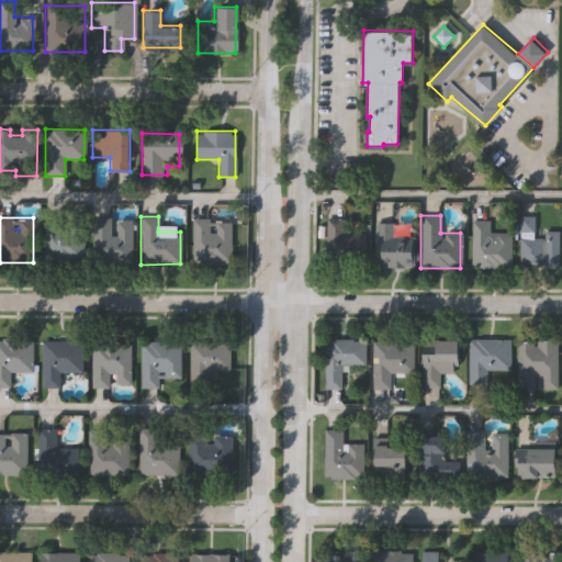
[(83,218),(83,261),(43,261),(43,218),(83,218)]
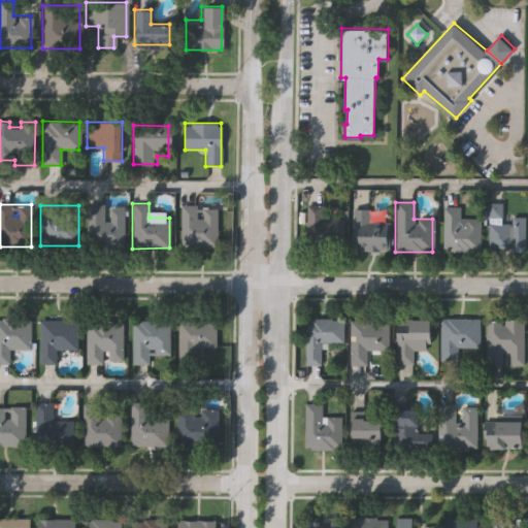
[(179,246),(179,205),(196,205),(196,207),(216,207),(216,246),(179,246)]
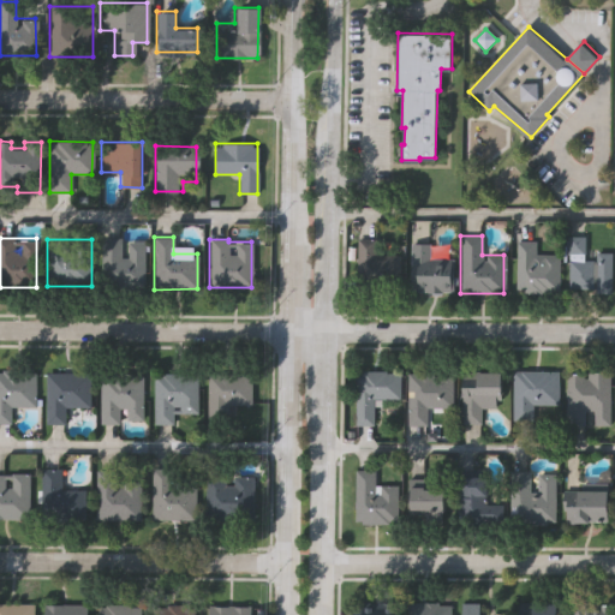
[(102,285),(102,240),(143,240),(143,285),(102,285)]
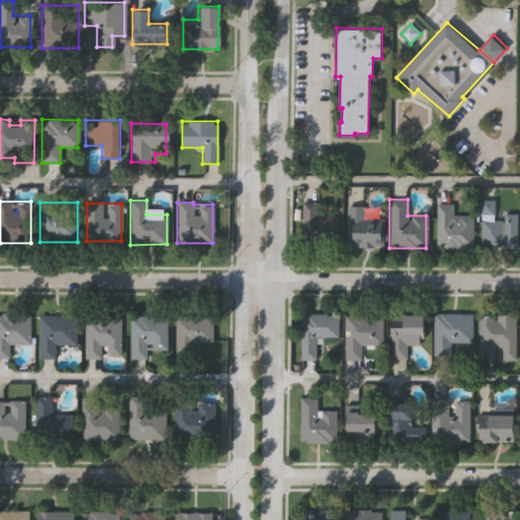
[(299,204),(338,203),(338,244),(310,245),(310,238),(300,238),(299,204)]
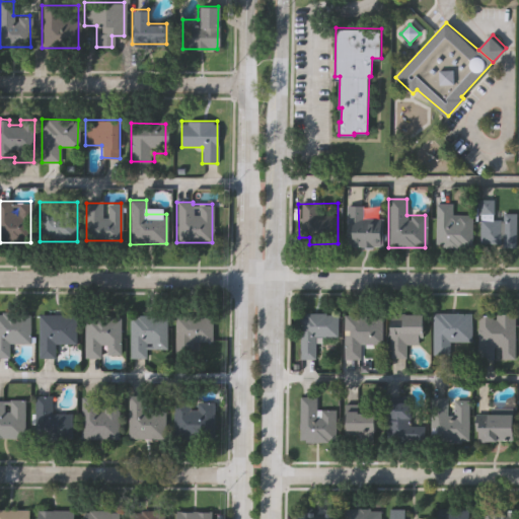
[(451,204),(451,215),(470,215),(470,246),(434,245),(435,204),(451,204)]
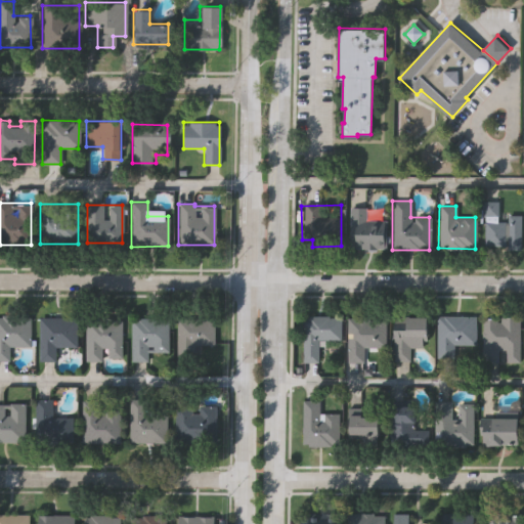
[(349,208),(365,208),(365,218),(384,218),(384,248),(349,248),(349,208)]
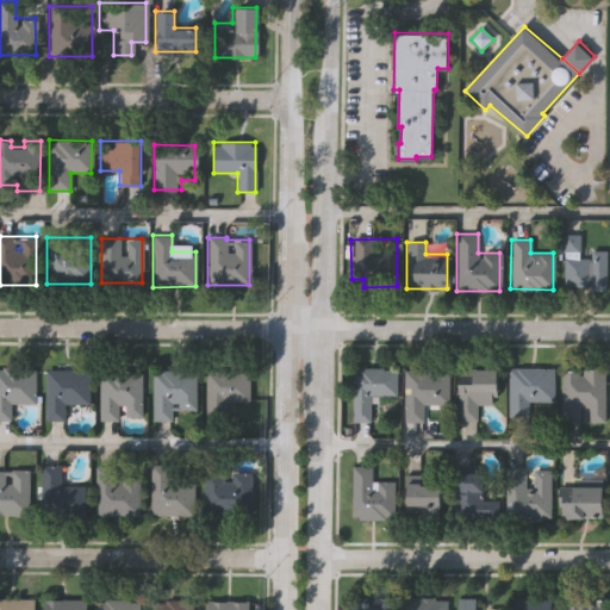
[(604,291),(562,290),(562,259),(586,259),(586,250),(604,250),(604,291)]
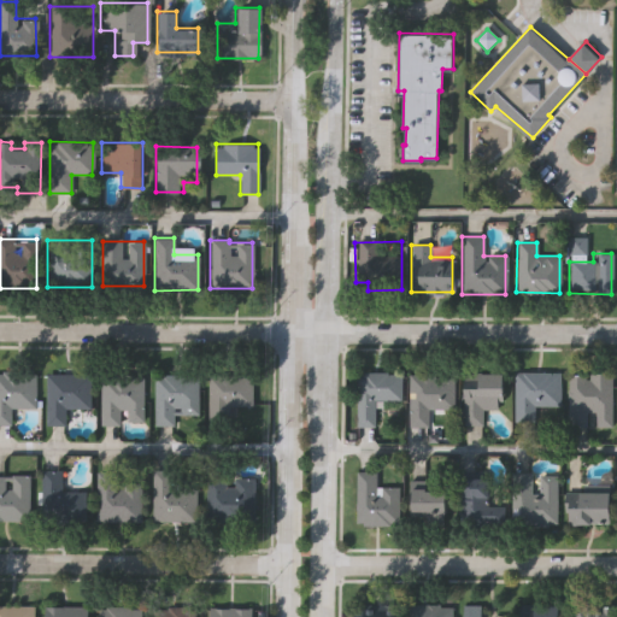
[(0,371),(34,371),(34,407),(10,407),(10,424),(0,424),(0,371)]
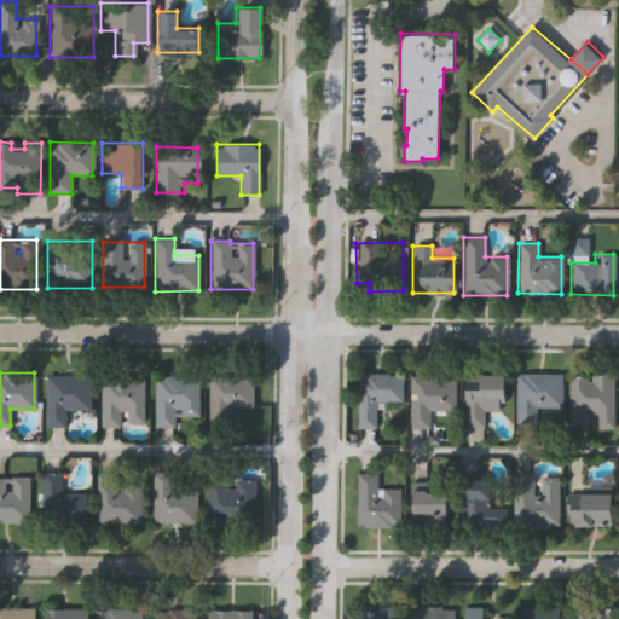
[(356,428),(357,374),(401,374),(400,401),(375,401),(375,428),(356,428)]
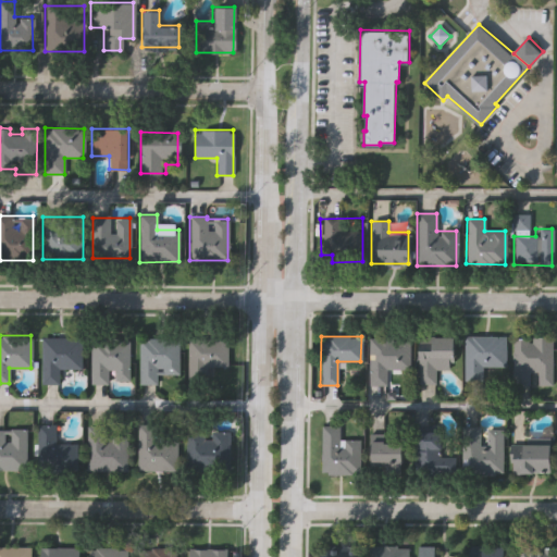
[(386,369),(386,384),(368,385),(368,336),(408,336),(408,369),(386,369)]
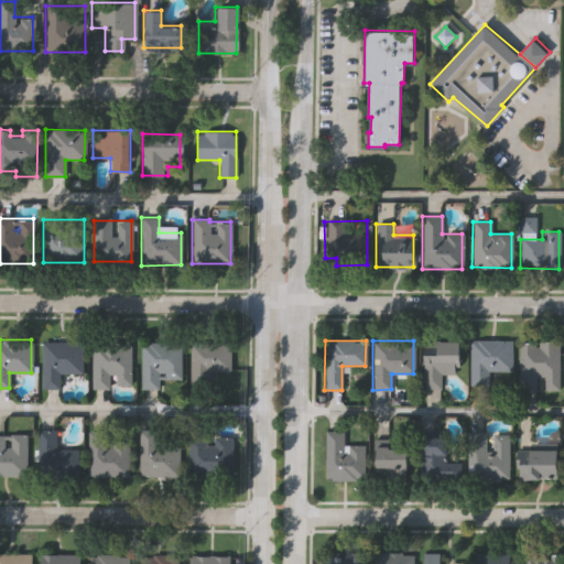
[(458,342),(458,373),(440,373),(440,388),(423,388),(423,340),(458,342)]
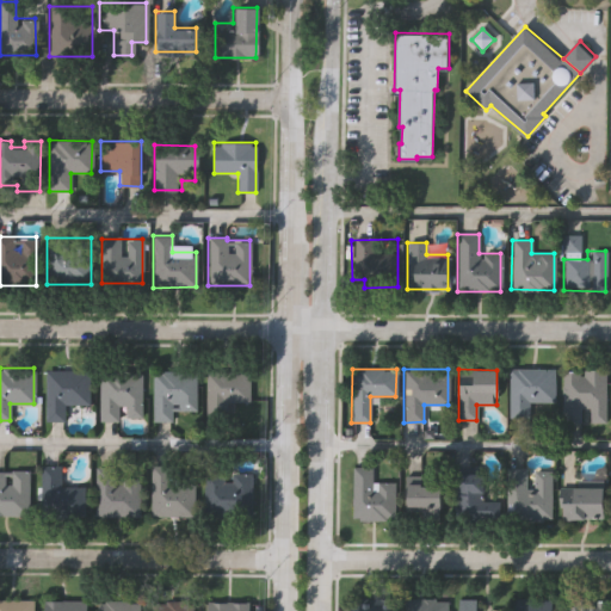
[(508,417),(508,369),(554,369),(554,417),(508,417)]
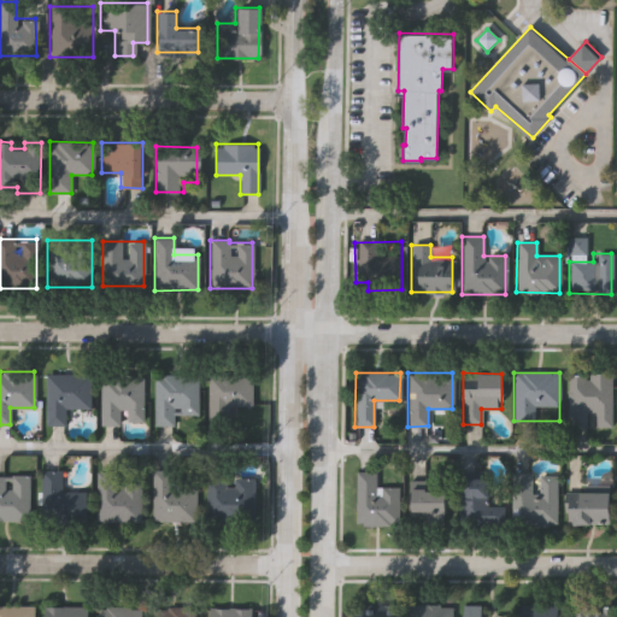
[(45,424),(45,374),(88,374),(88,409),(64,409),(64,424),(45,424)]
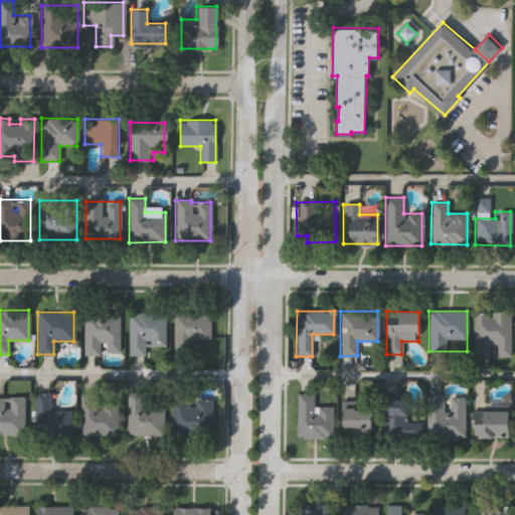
[(164,312),(164,345),(145,345),(145,354),(127,354),(127,312),(164,312)]
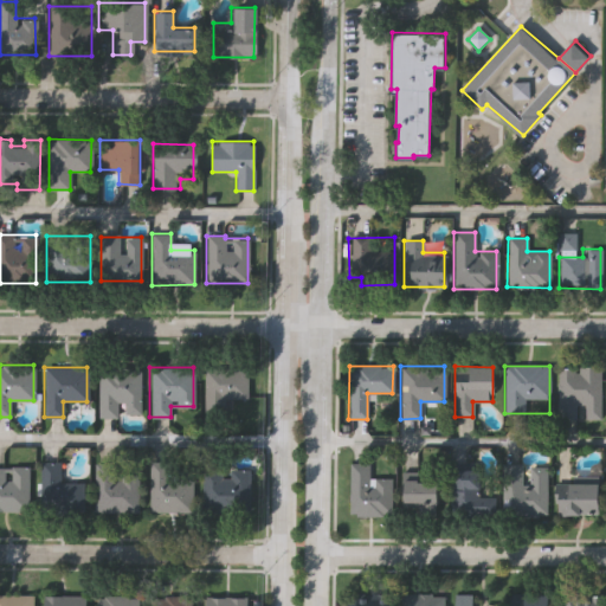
[(600,419),(582,419),(582,411),(558,411),(558,367),(599,367),(600,419)]
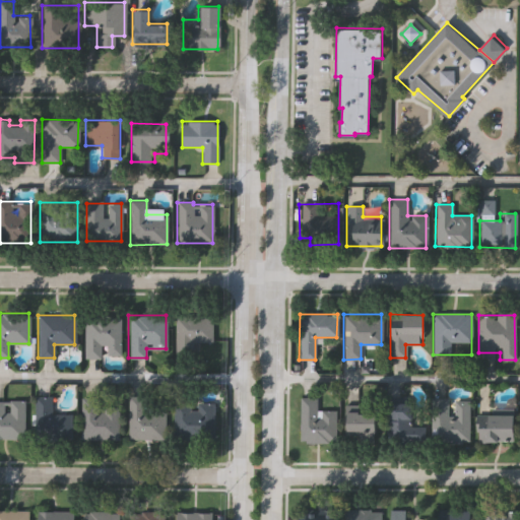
[(119,356),(83,356),(83,316),(119,316),(119,356)]
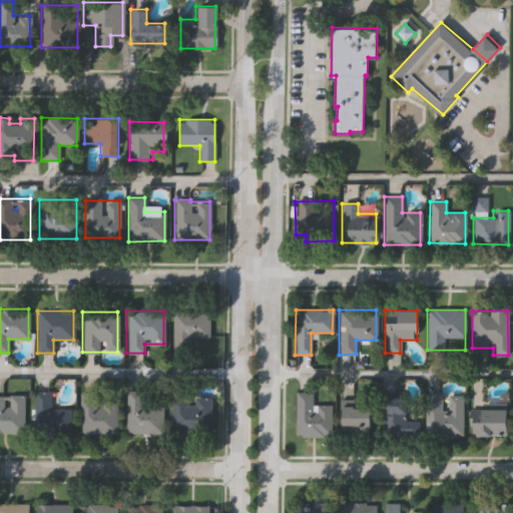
[(172,312),(208,312),(208,352),(172,352),(172,312)]
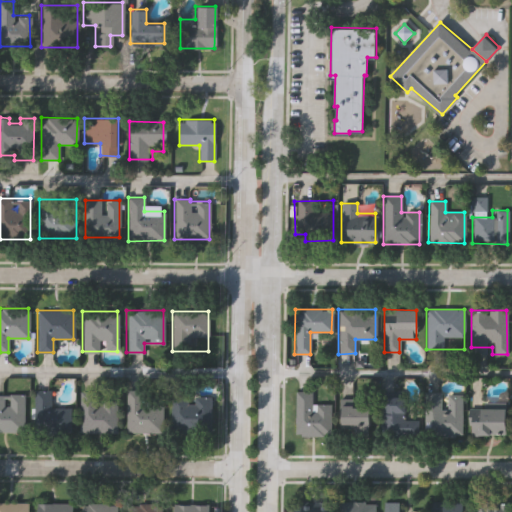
[(51,391),(51,409),(70,409),(70,433),(34,433),(34,391),(51,391)]
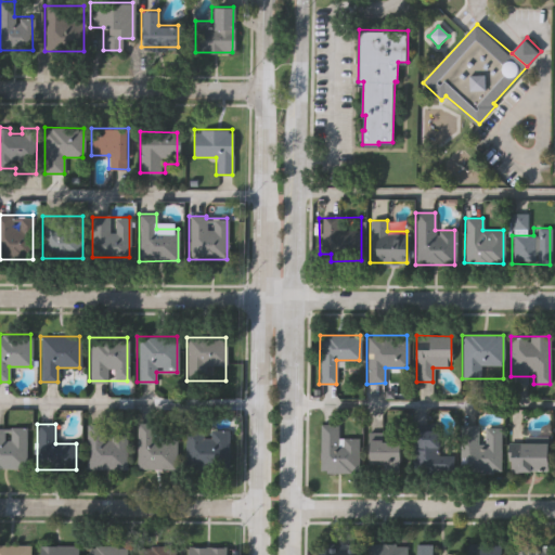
[(176,469),(137,469),(137,424),(162,424),(162,440),(176,440),(176,469)]
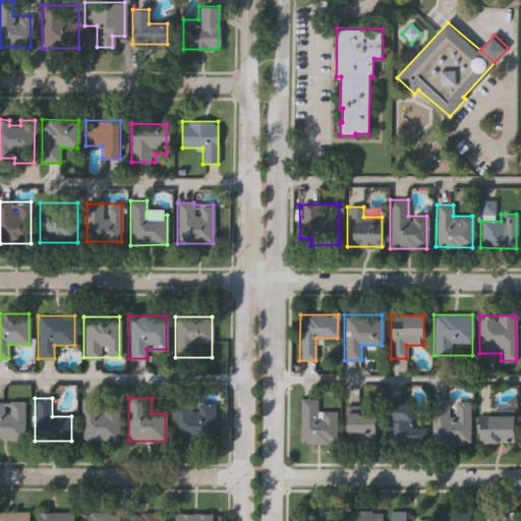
[(316,399),(316,411),(335,411),(335,442),(298,442),(298,399),(316,399)]
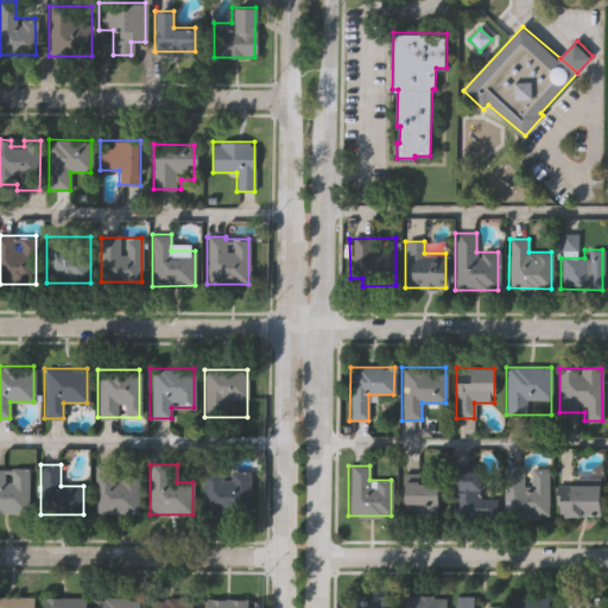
[(546,468),(546,517),(504,517),(504,466),(526,466),(526,468),(546,468)]
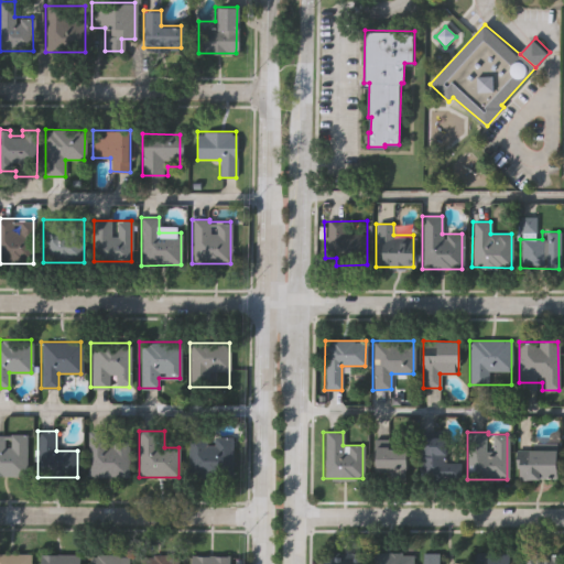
[(129,477),(89,477),(89,433),(107,433),(107,443),(129,443),(129,477)]
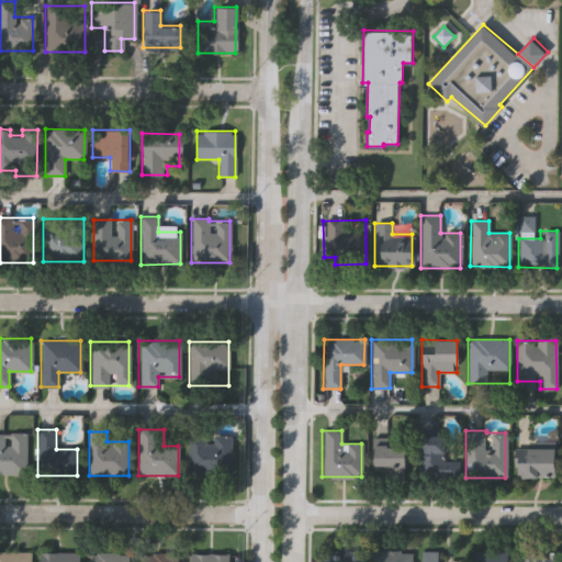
[(26,475),(0,475),(0,434),(26,434),(26,475)]
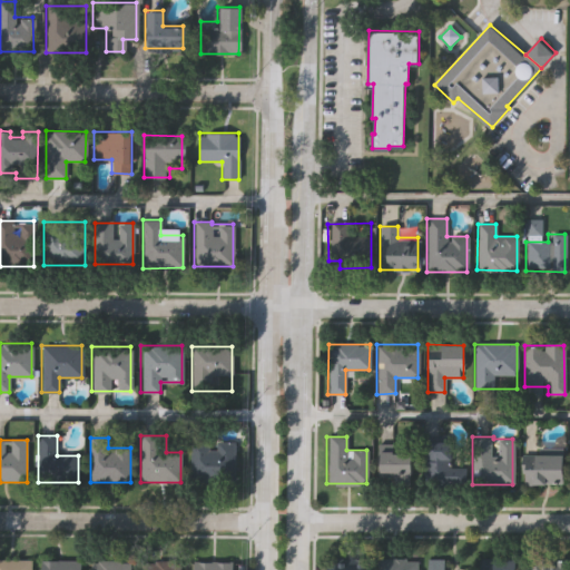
[(460,465),(460,484),(422,485),(422,441),(450,441),(451,465),(460,465)]
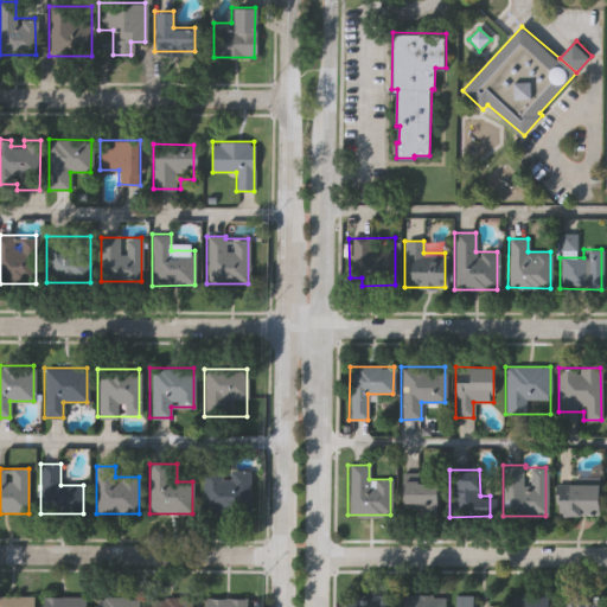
[(203,513),(203,471),(251,472),(251,513),(203,513)]
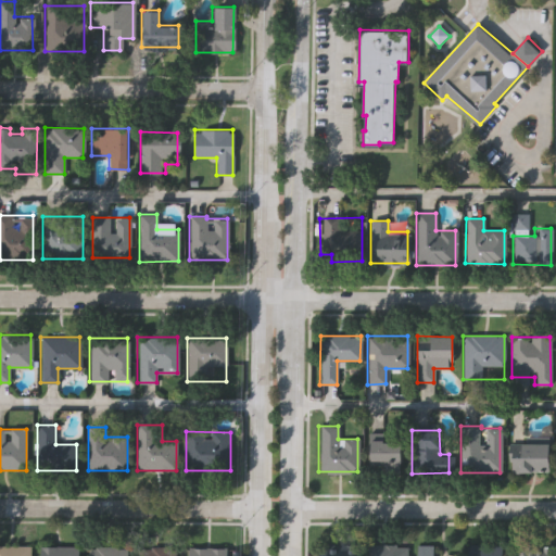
[(369,439),(401,439),(401,465),(369,465),(369,439)]
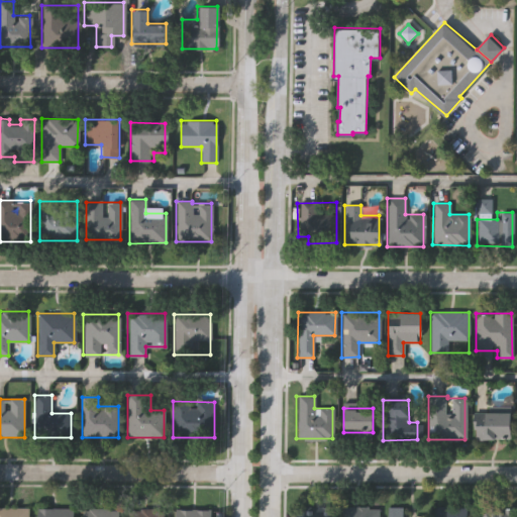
[(509,438),(473,438),(473,412),(509,411),(509,438)]
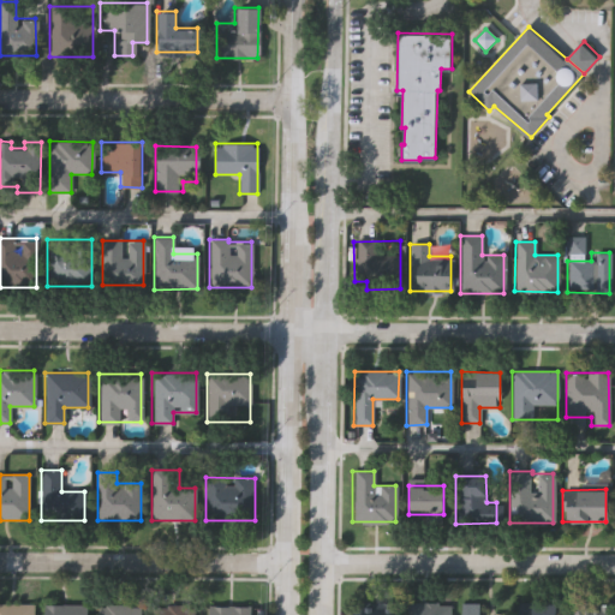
[(449,603),(449,614),(407,614),(407,603),(449,603)]
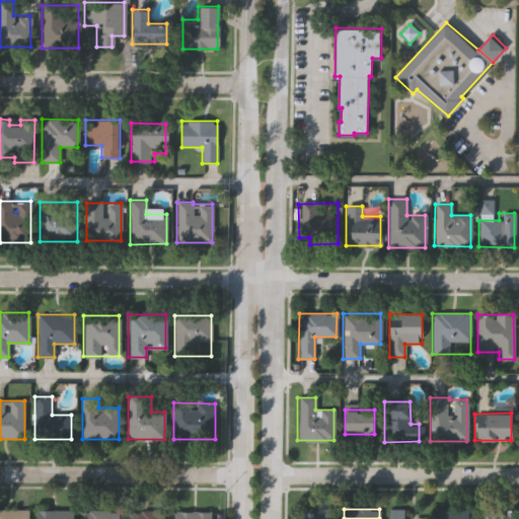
[(388,518),(388,509),(403,509),(403,518),(388,518)]
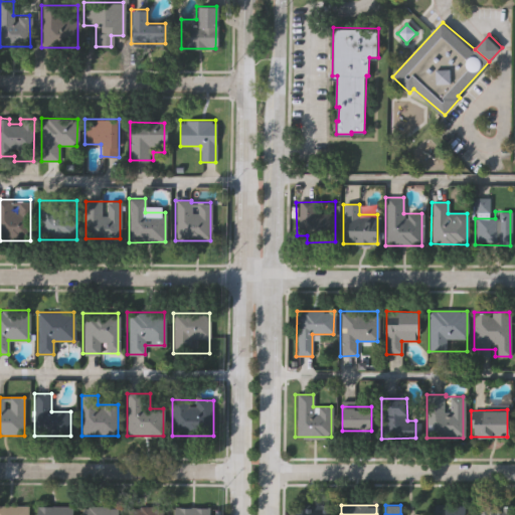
[(432,514),(433,505),(465,505),(465,514),(432,514)]
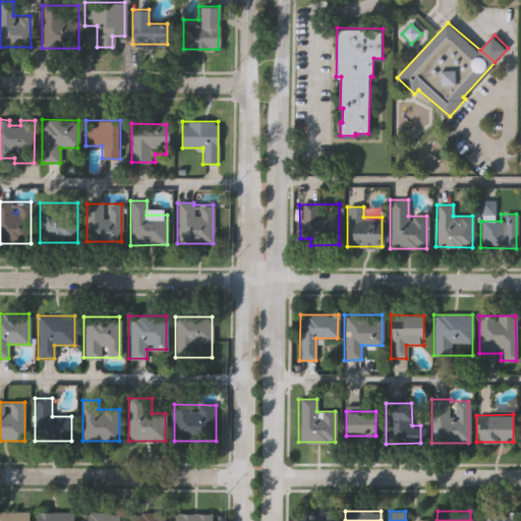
[(0,520),(0,512),(27,512),(27,520),(0,520)]
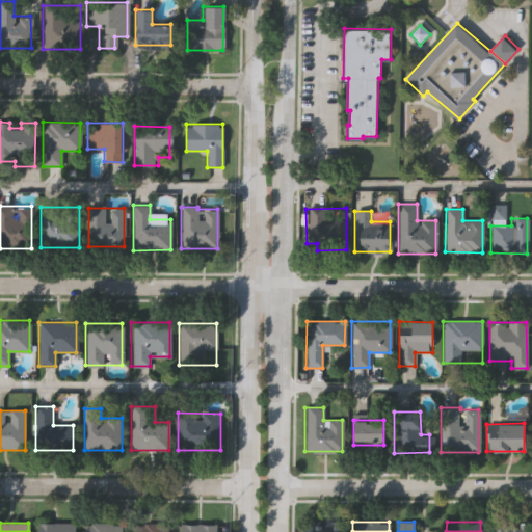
[(74,523),(74,531),(36,531),(36,523),(74,523)]
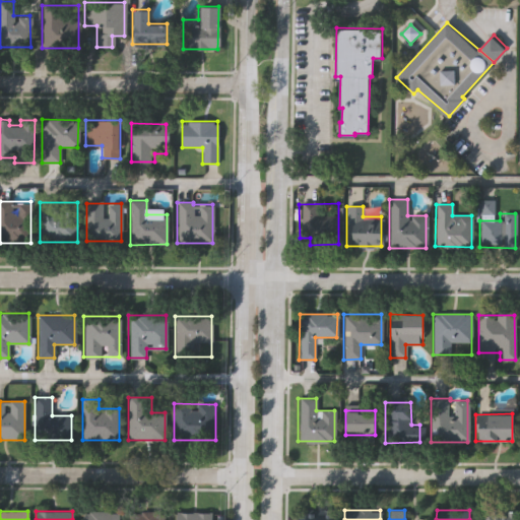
[(481,519),(481,511),(516,511),(516,519),(481,519)]
